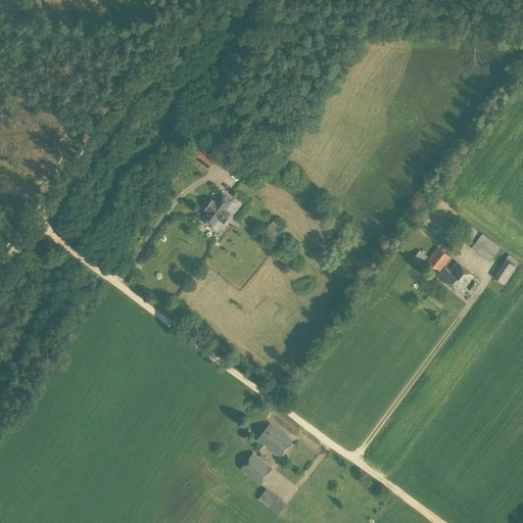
[(222,142),(231,133),(224,126),(215,134),(222,142)]
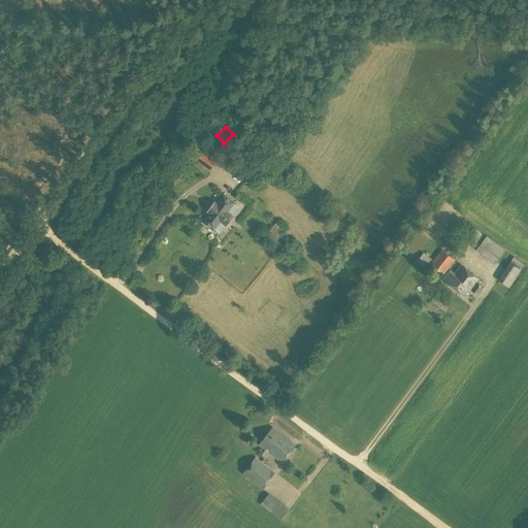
[(244,155),(250,147),(235,136),(230,144),(244,155)]
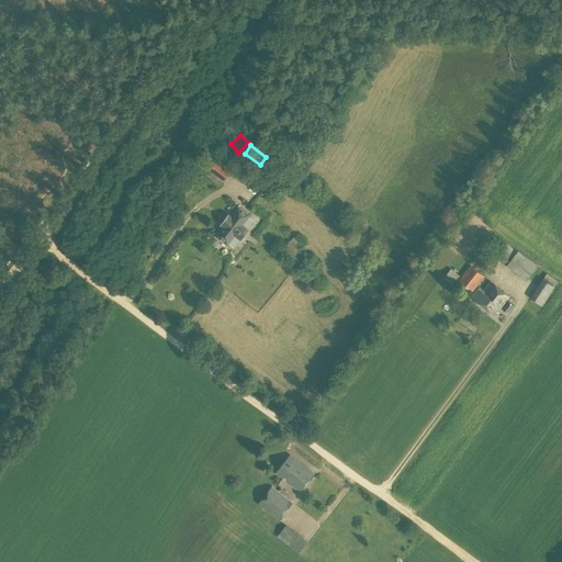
[(223,180),(229,171),(211,157),(204,166),(223,180)]
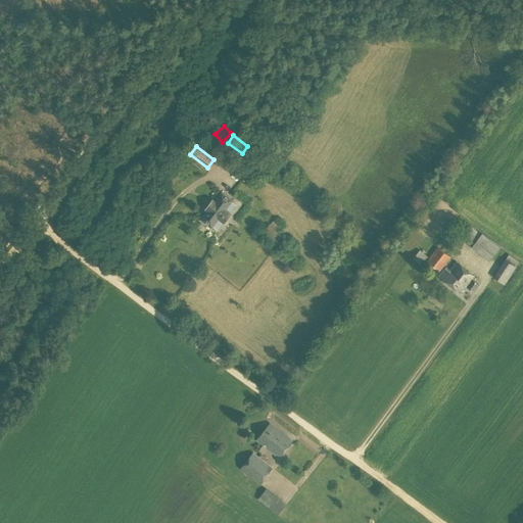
[(233,200),(222,192),(221,193),(215,201),(212,200),(205,209),(207,210),(200,220),(211,228),(219,219),(224,223),(231,214),(226,209),(233,200)]
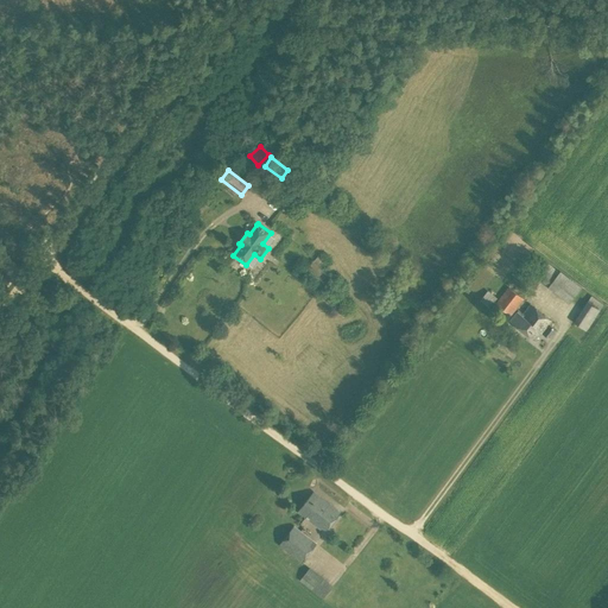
[(559,272),(546,263),(543,267),(538,264),(533,268),(537,272),(534,276),(548,286),(548,287),(569,304),(581,287),(561,271),(559,272)]
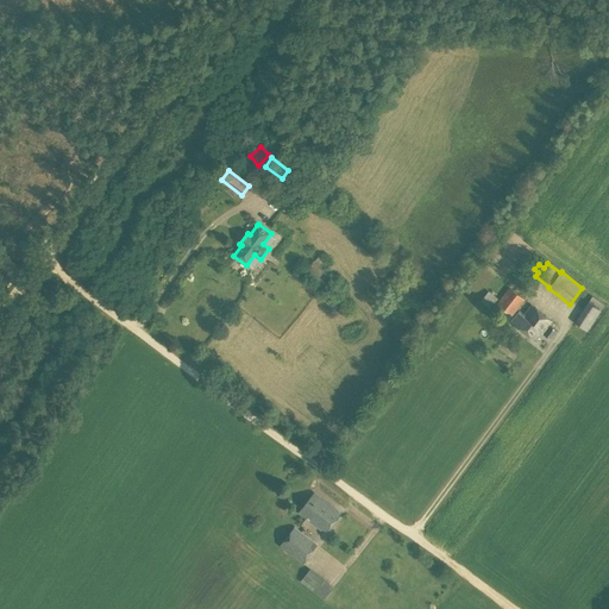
[(512,316),(525,299),(509,287),(496,305),(512,316)]
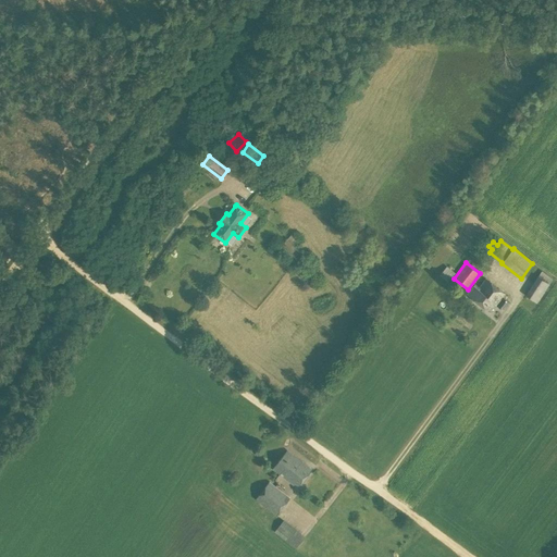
[(536,304),(553,280),(541,272),(525,296),(536,304)]
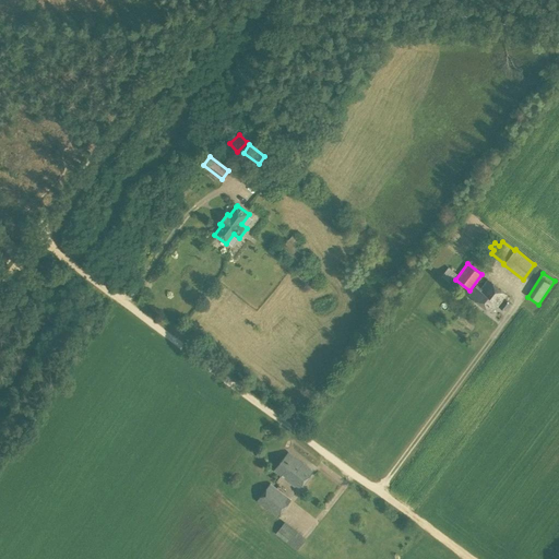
[(508,295),(488,280),(482,288),(476,285),(468,295),(492,314),(498,307),(506,312),(512,304),(504,298),(508,295)]
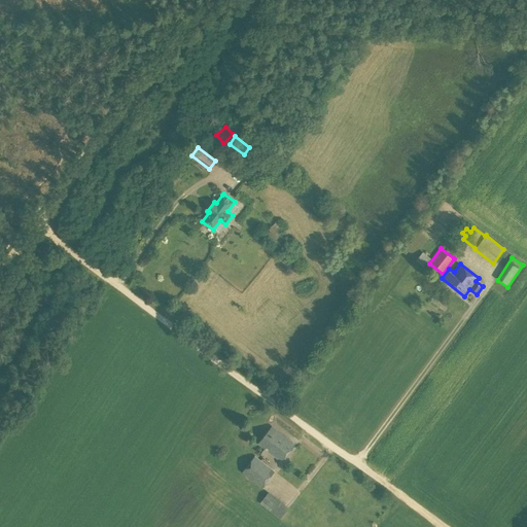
[(282,461),(295,445),(272,426),(258,444),(282,461)]
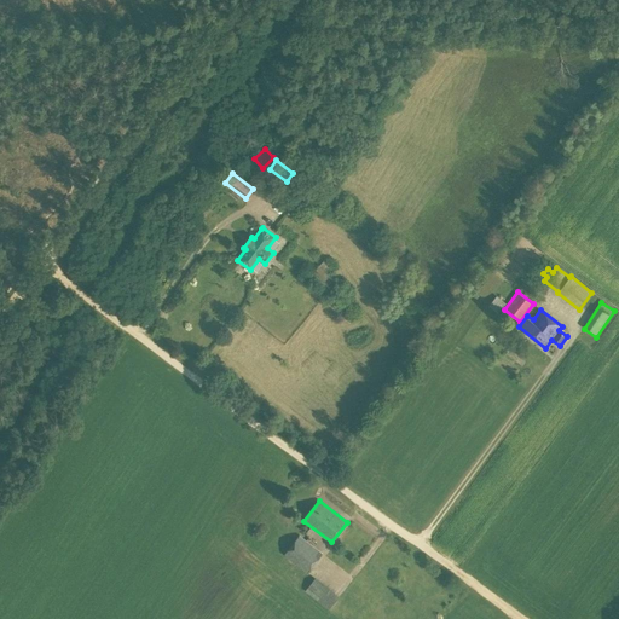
[(307,573),(322,554),(300,536),(284,555),(307,573)]
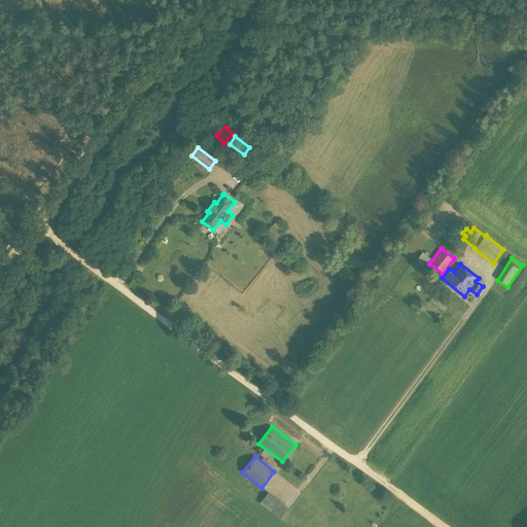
[(280,520),(289,508),(269,492),(259,503),(280,520)]
